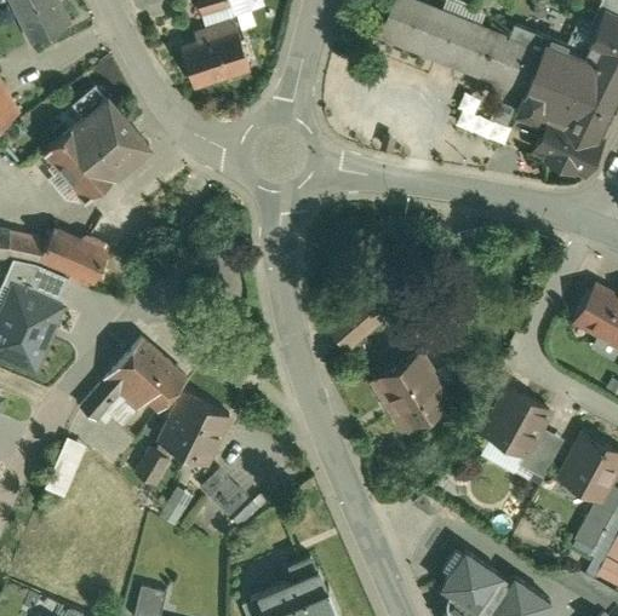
[(64,0),(5,0),(28,47),(76,24),(64,0)]
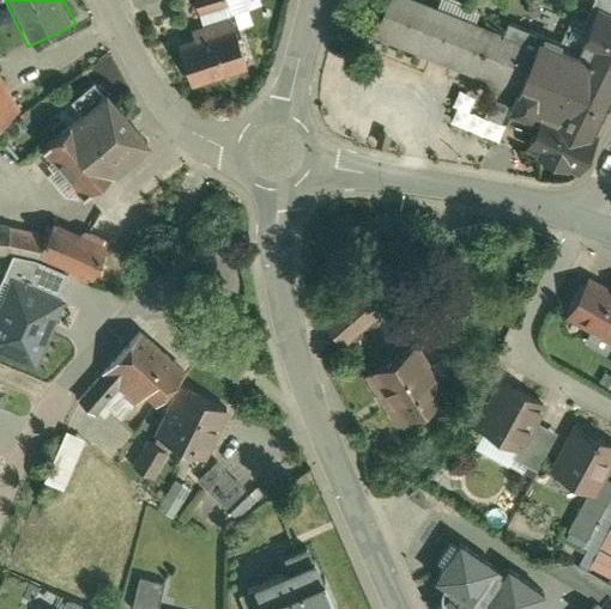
[(221,0),(197,7),(204,29),(230,20),(223,0),(221,0)]
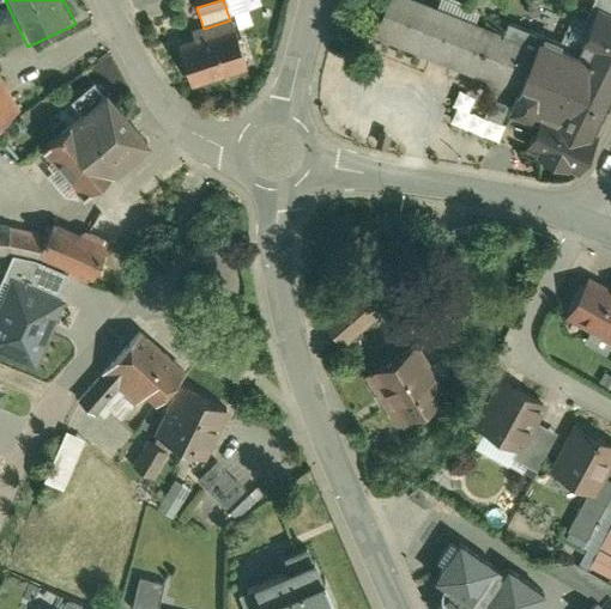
[(510,95),(537,36),(506,22),(501,32),(427,0),(380,0),(366,32),(510,95)]
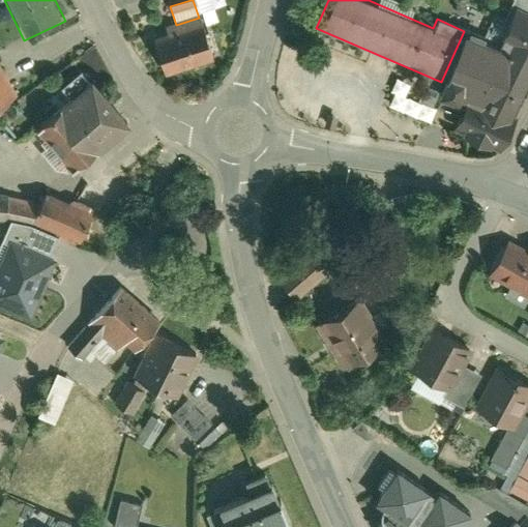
[(527,0),(505,0),(527,10),(527,8),(527,0)]
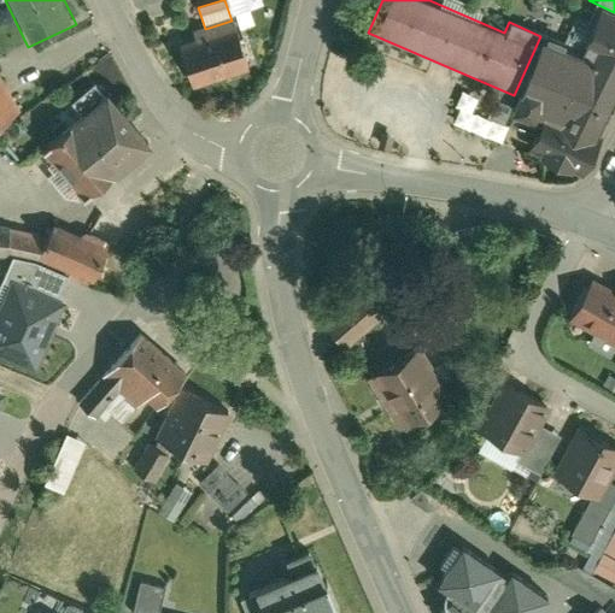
[(526,149),(583,175),(614,101),(614,25),(592,16),(575,52),(540,36),(514,95),(510,105),(540,118),(526,149)]
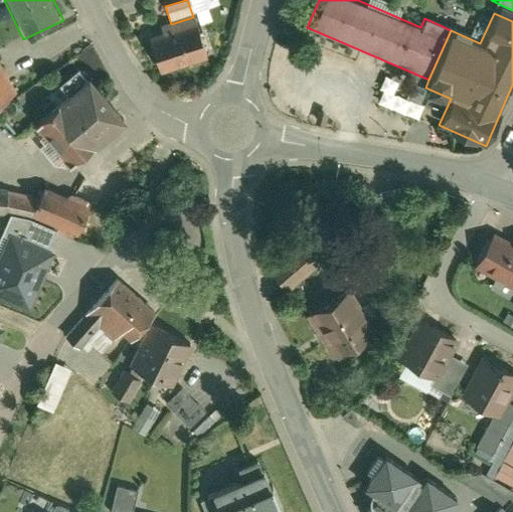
[(149,38),(161,74),(208,59),(194,16),(193,17),(171,24),(160,27),(162,34),(149,38)]
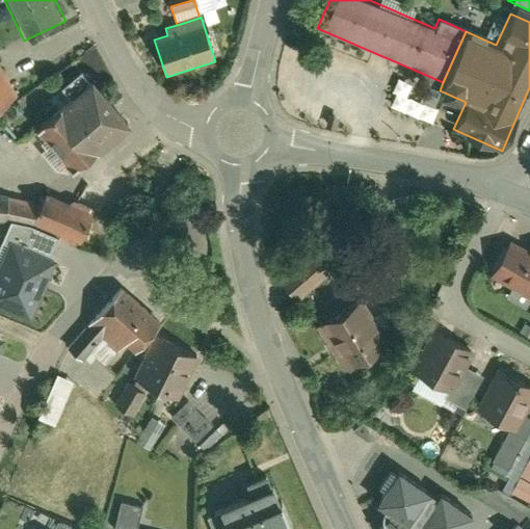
[(0,113),(19,103),(0,70),(0,113)]
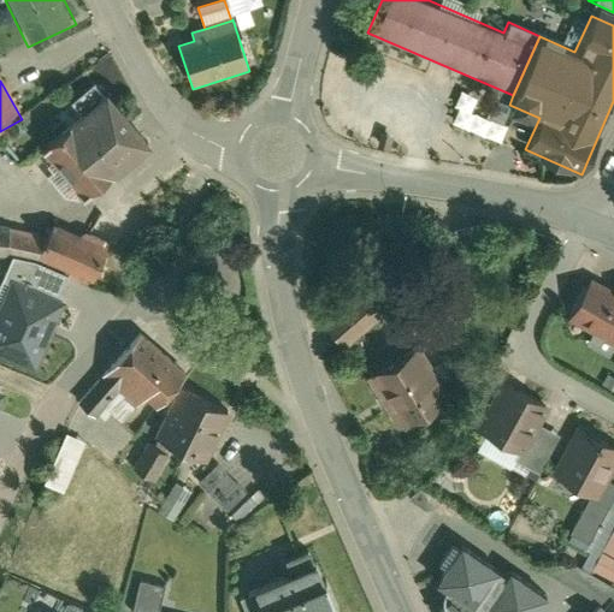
[(149,144),(107,95),(102,99),(93,87),(72,105),(82,116),(40,152),(82,202),(149,144)]
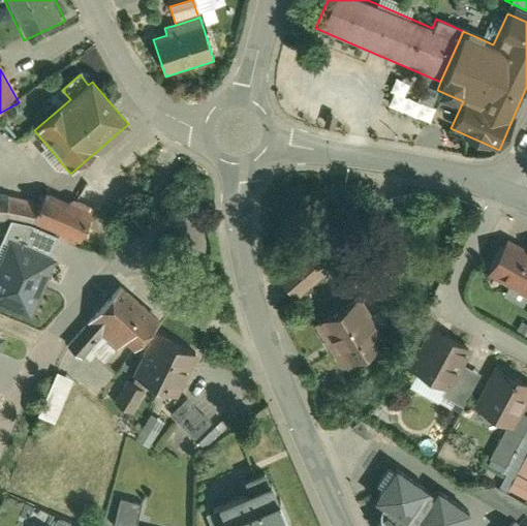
[(0,221),(6,221),(10,196),(0,194),(0,221)]
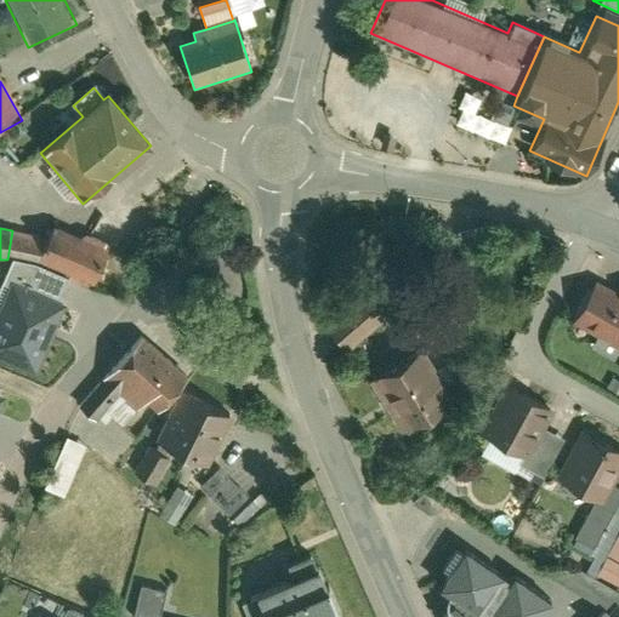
[(111,252),(54,228),(38,268),(67,283),(92,293),(111,252)]
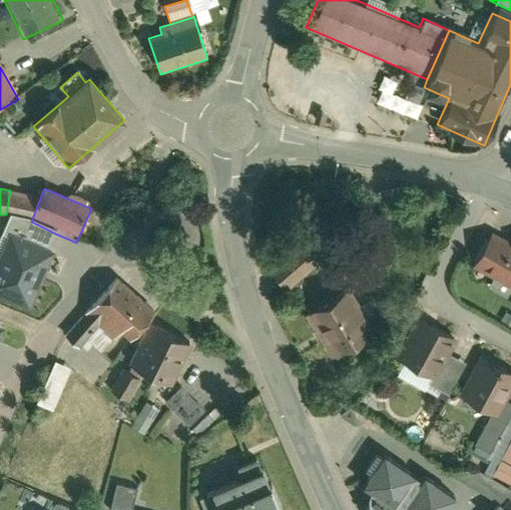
[(38,197),(10,190),(6,214),(31,221),(38,197)]
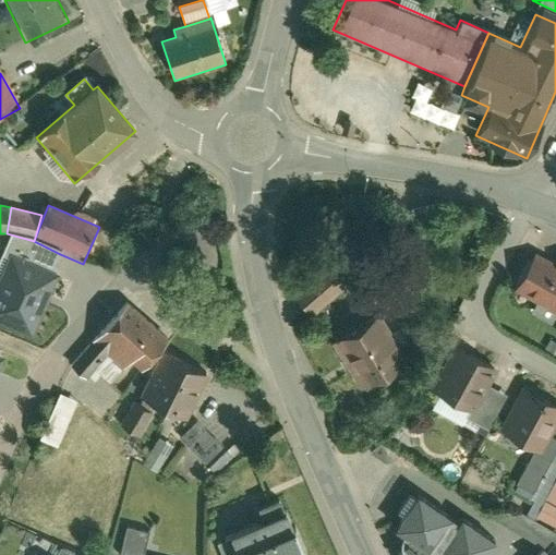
[(555,256),(536,246),(519,280),(555,300),(555,256)]
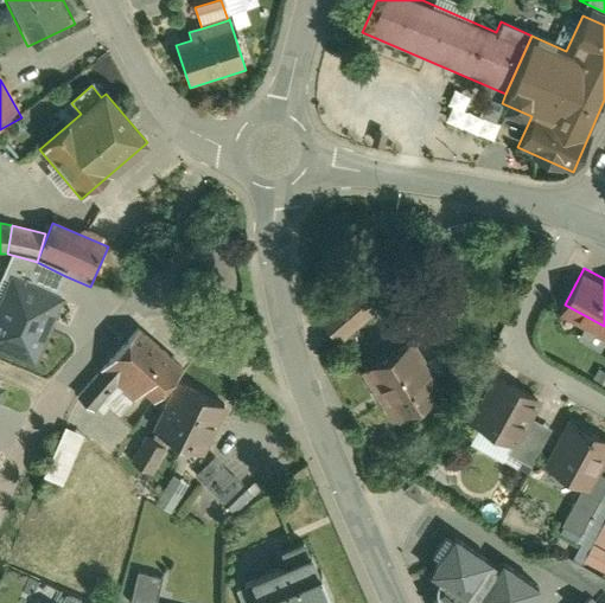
[(57,296),(11,276),(0,300),(0,352),(32,367),(63,299),(57,296)]
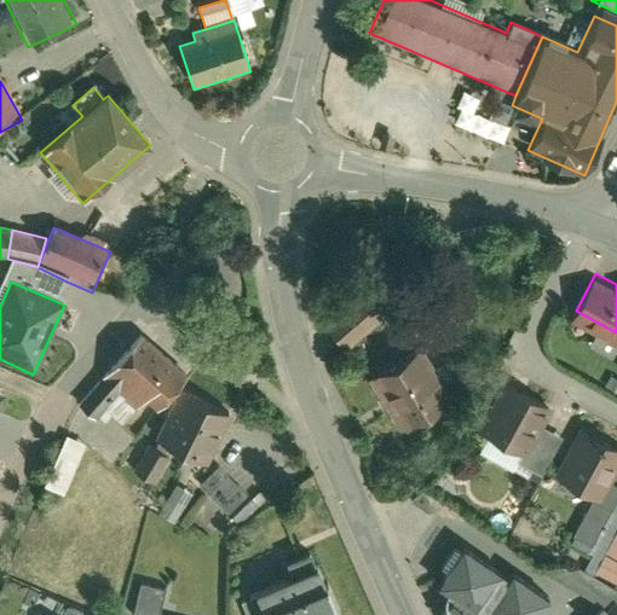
[(186,377),(140,338),(79,411),(94,424),(97,421),(119,395),(137,411),(144,404),(155,413),(186,377)]
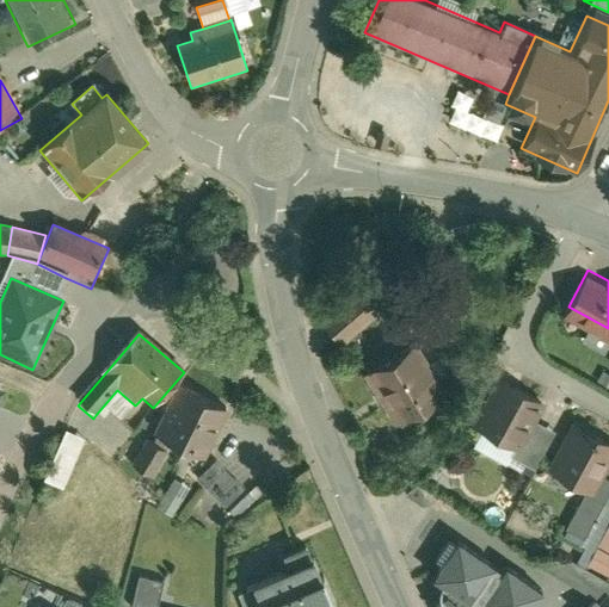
[(404,346),(357,375),(389,427),(436,398),(404,346)]
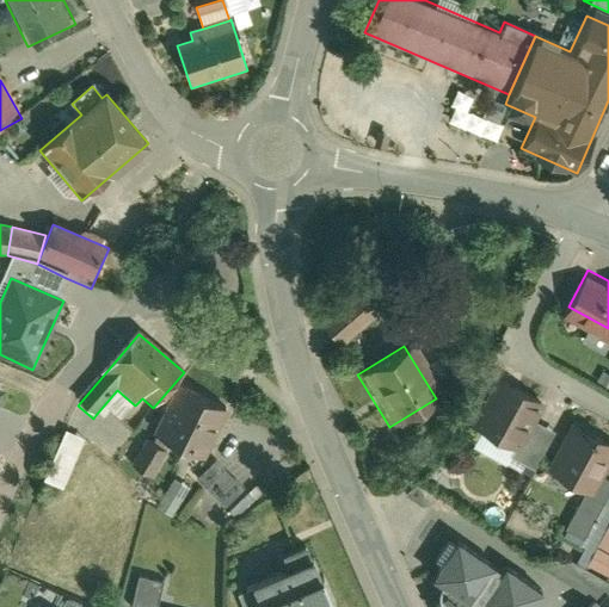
[(547,391),(502,366),(477,412),(522,437),(537,409),(547,391)]
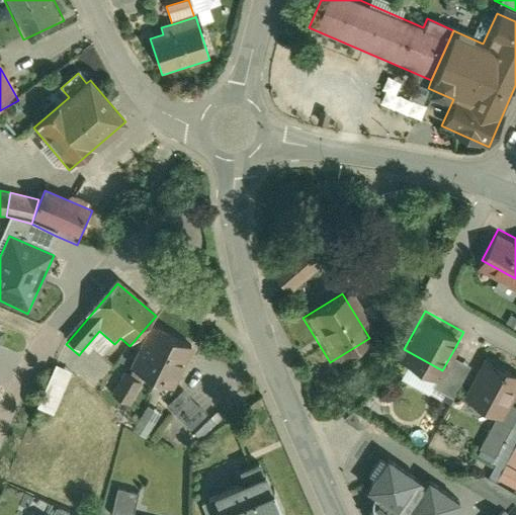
[(191,347),(148,329),(130,370),(173,390),(191,347)]
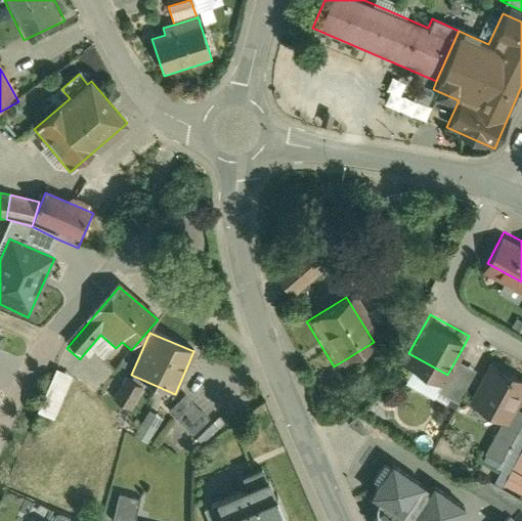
[(102,363),(116,348),(100,335),(82,356),(88,361),(93,356),(102,363)]
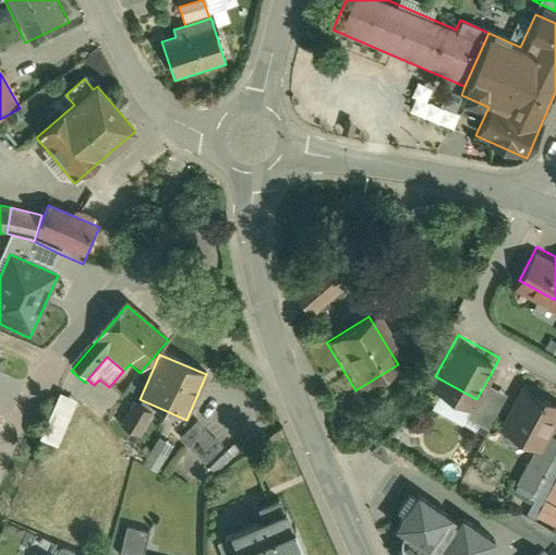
[(509,385),(491,374),(476,399),(471,409),(490,420),(509,385)]
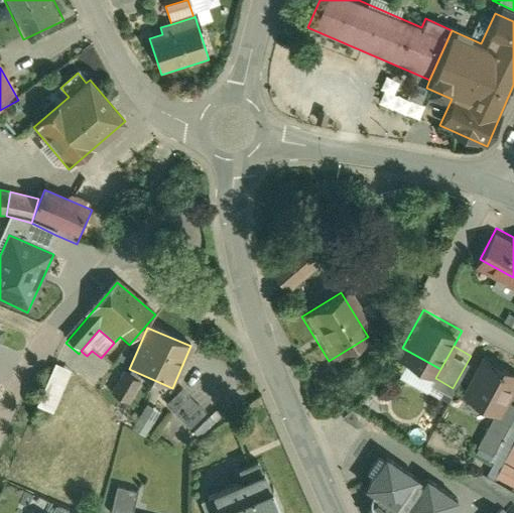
[(513,391),(513,360),(489,346),(467,384),(500,402),(506,406),(508,401),(513,391)]
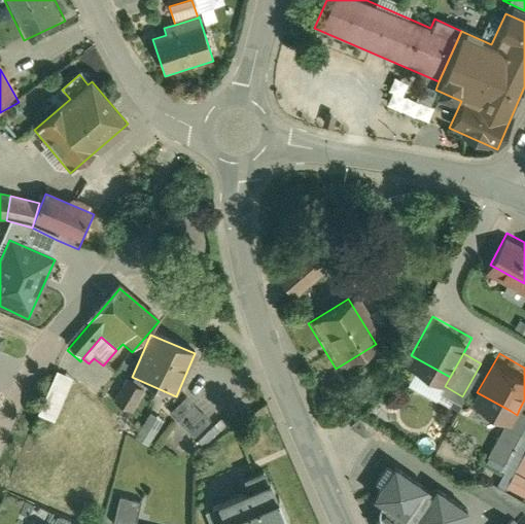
[(0,395),(4,398),(14,381),(0,373),(0,395)]
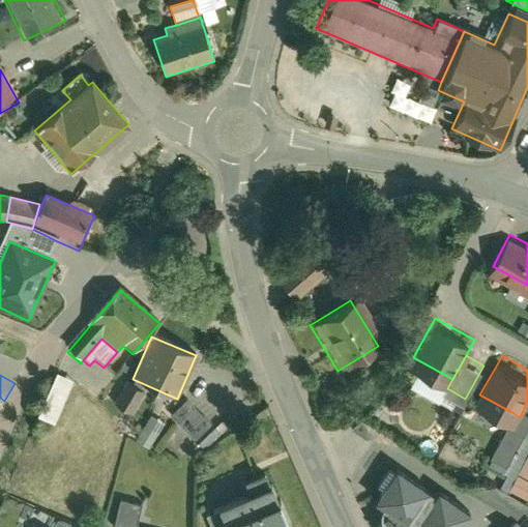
[(37,418),(54,426),(74,382),(57,375),(37,418)]
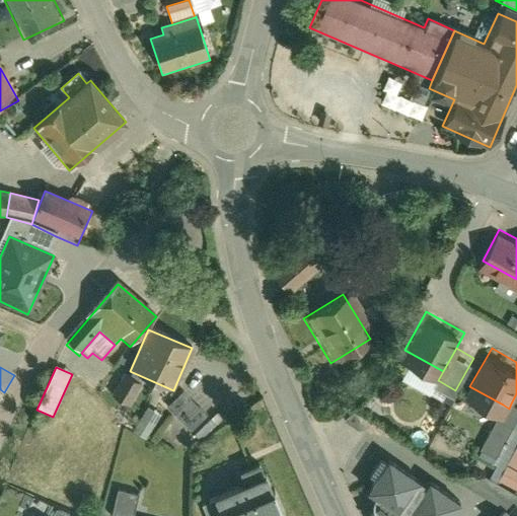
[(142,388),(116,372),(102,394),(129,411),(142,388)]
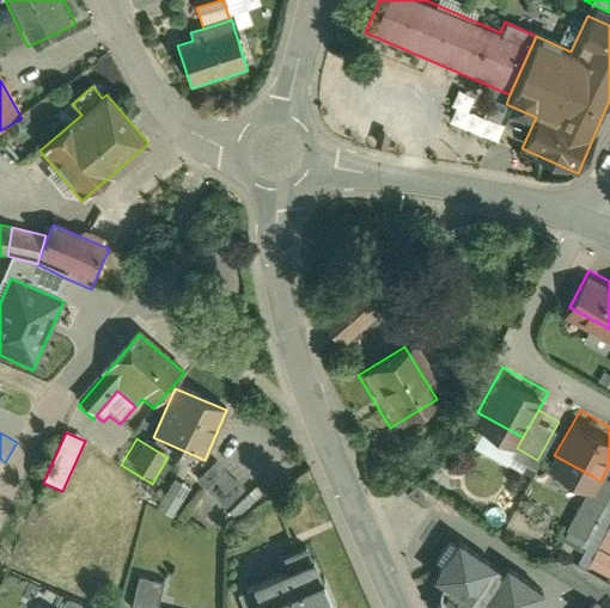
[(232,504),(244,493),(214,466),(195,483),(225,513),(232,504)]
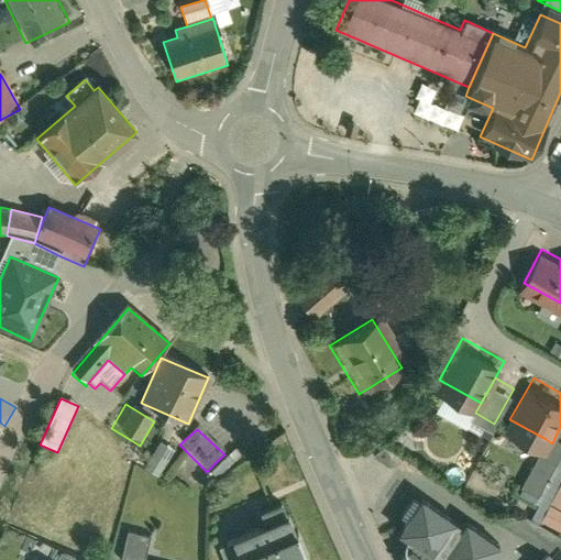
[(560,452),(560,441),(554,438),(552,443),(546,439),(523,480),(540,490),(560,452)]
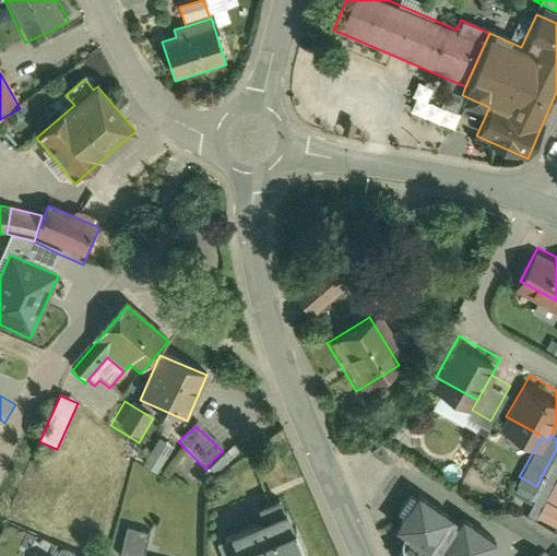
[(161,440),(143,465),(156,474),(174,449),(161,440)]
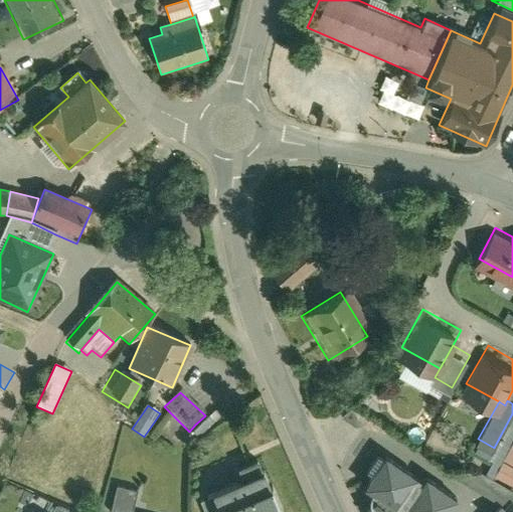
[(213,423),(205,415),(195,424),(203,433),(213,423)]
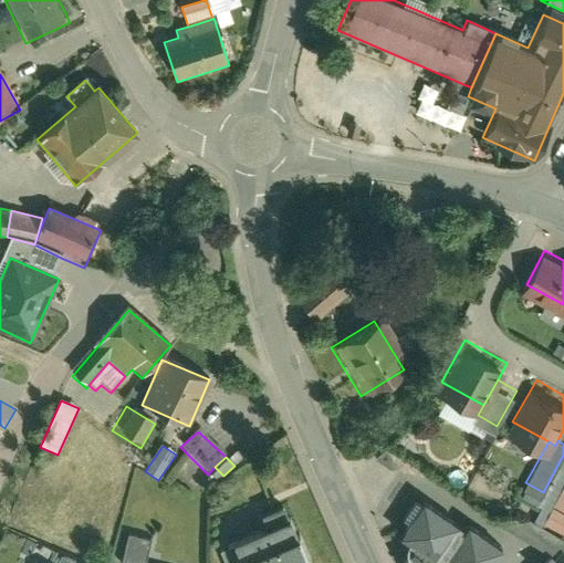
[(563,499),(556,496),(549,514),(563,522),(563,499)]
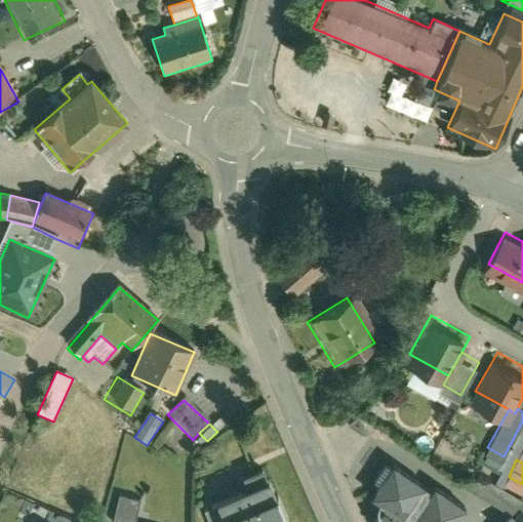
[(425,488),(394,468),(391,472),(383,466),(370,483),(379,488),(371,499),(378,505),(375,516),(377,521),(456,521),(465,511),(434,490),(433,492),(425,488)]
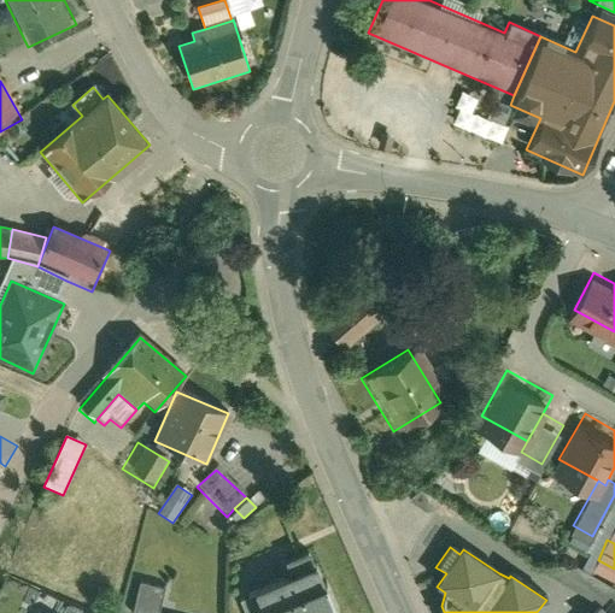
[(293,576),(255,591),(256,594),(249,597),(255,612),(340,612),(327,582),(323,583),(310,550),(287,560),(293,576)]
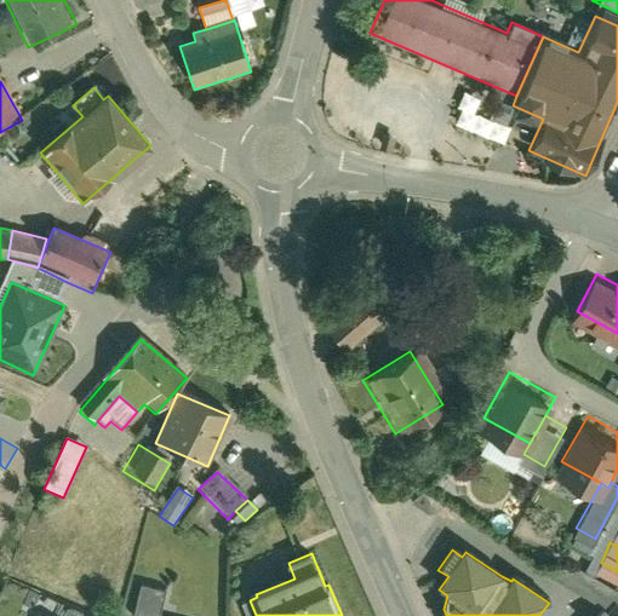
[(159,615),(165,593),(141,587),(133,615),(159,615)]
